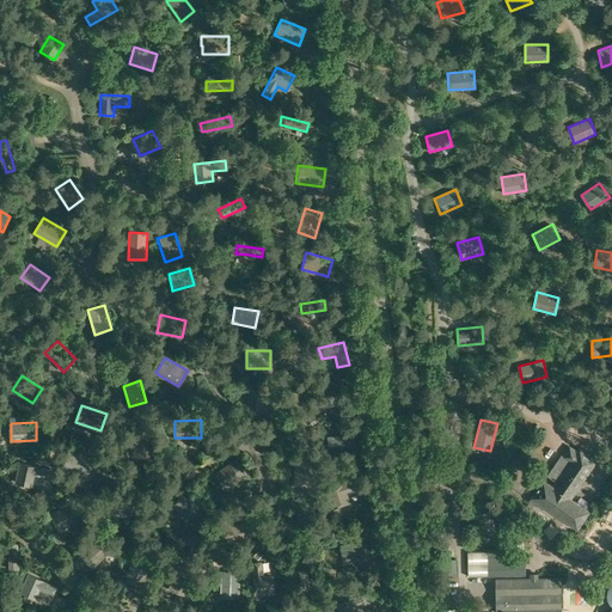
[(135,457),(152,454),(148,429),(132,432),(135,457)]
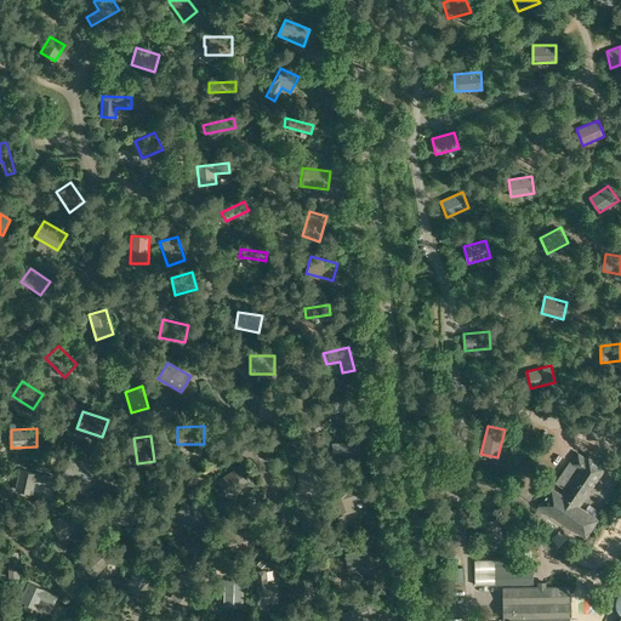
[(360,442),(332,444),(334,454),(362,451),(360,442)]
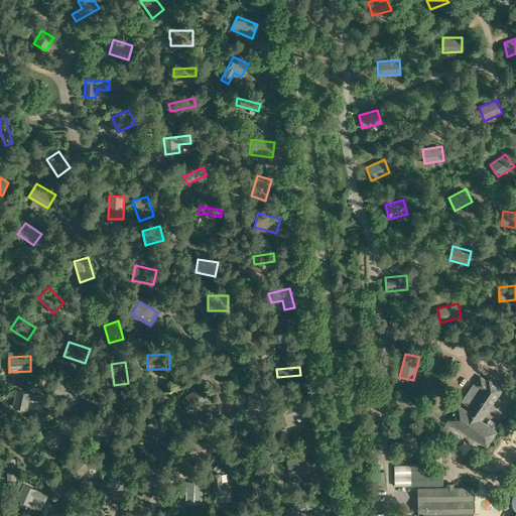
[(487,446),(498,431),(483,420),(504,387),(488,376),(486,379),(480,376),(475,383),(474,383),(467,393),(474,398),(466,408),(458,403),(445,421),(457,429),(459,427),(487,446)]
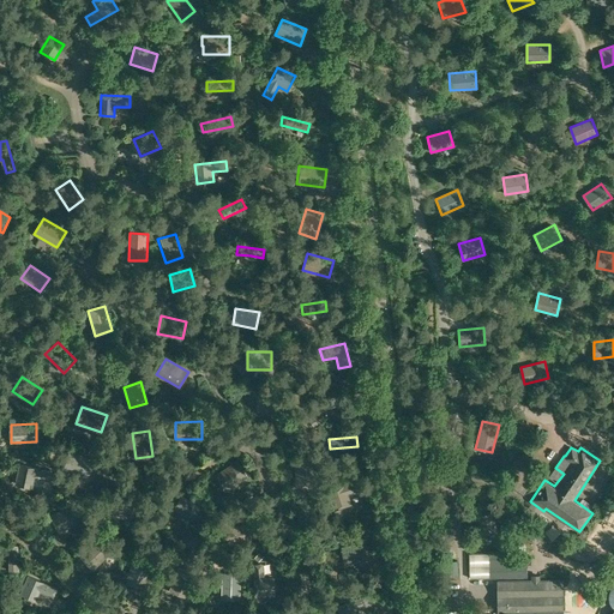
[(89,476),(95,461),(71,451),(65,468),(89,476)]
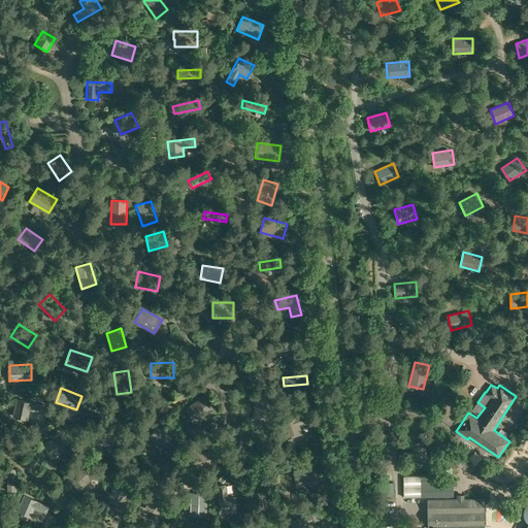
[(256,418),(271,417),(269,394),(255,395),(256,418)]
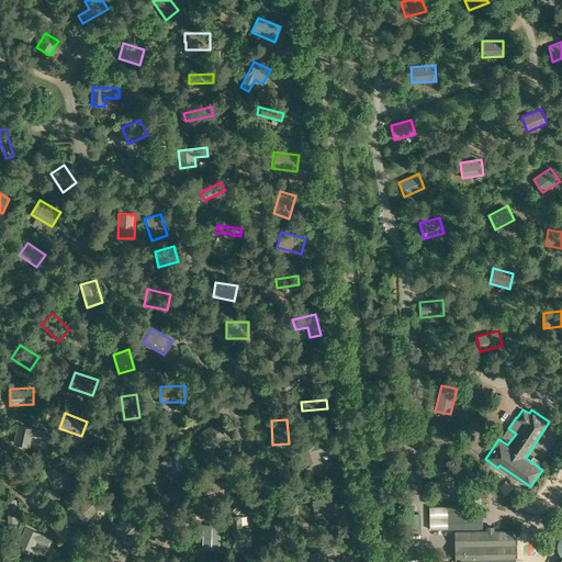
[(206,448),(226,436),(217,422),(198,435),(206,448)]
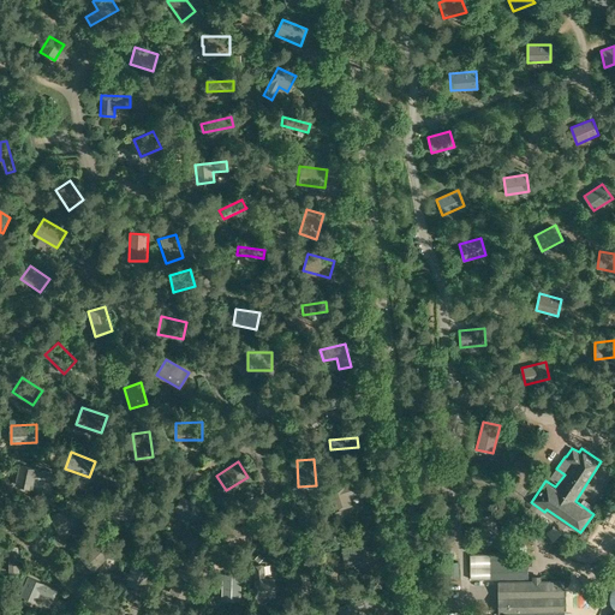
[(49,481),(51,472),(21,465),(16,484),(33,488),(35,478),(49,481)]
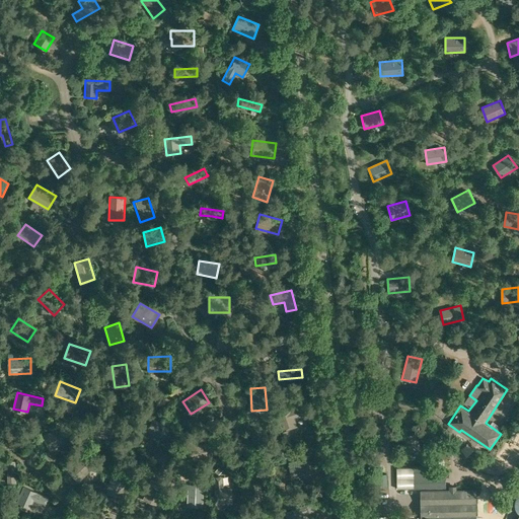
[(294,418),(305,414),(303,406),(278,415),(283,431),(297,426),(294,418)]
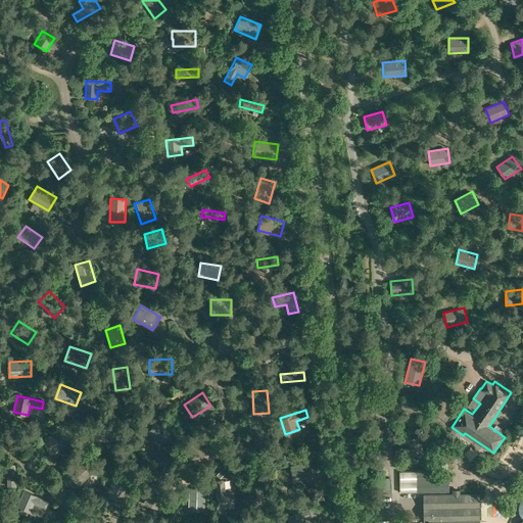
[(172,431),(154,422),(147,434),(165,443),(172,431)]
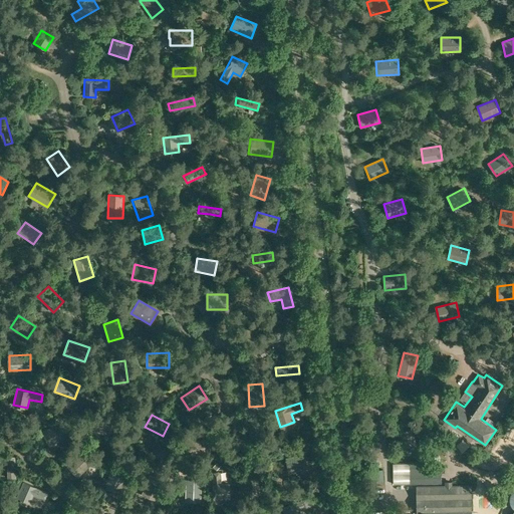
[(50,445),(68,435),(61,422),(43,432),(50,445)]
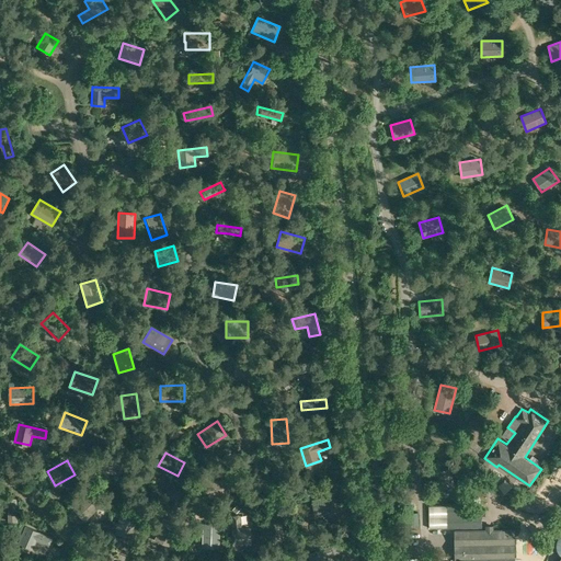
[(456,494),(450,468),(435,471),(441,497),(456,494)]
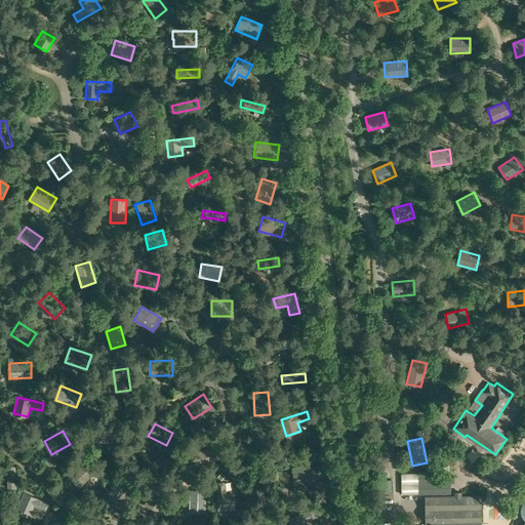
[(193,467),(215,462),(213,455),(212,455),(211,448),(190,451),(193,467)]
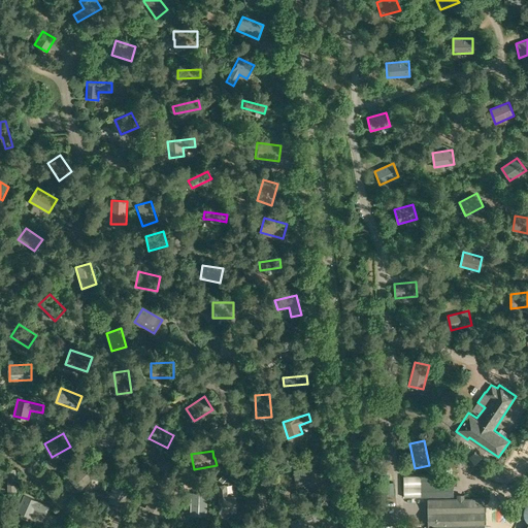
[(80,490),(95,474),(85,464),(69,479),(80,490)]
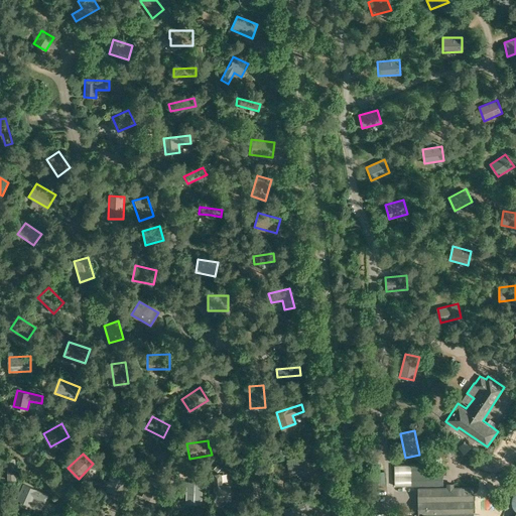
[(291,474),(308,471),(305,456),(287,459),(291,474)]
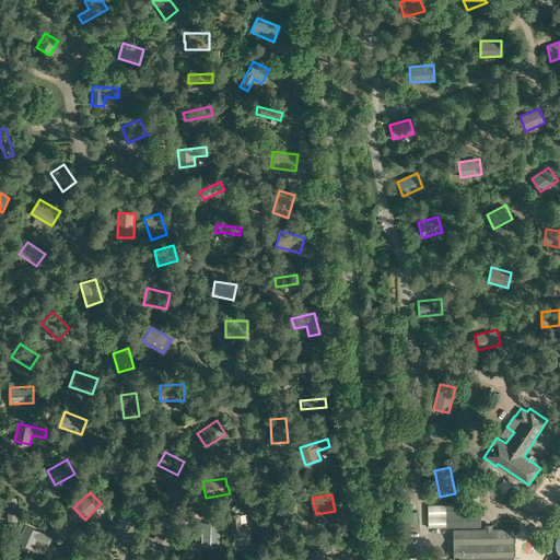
[(8,499),(7,499),(8,522),(16,522),(15,498),(8,499)]
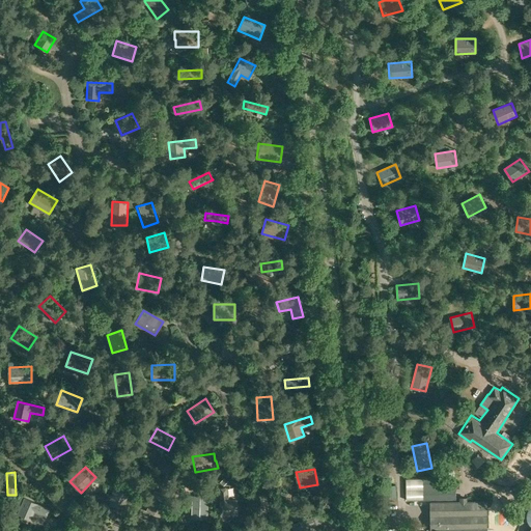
[(454,478),(422,478),(423,499),(455,499),(454,478)]
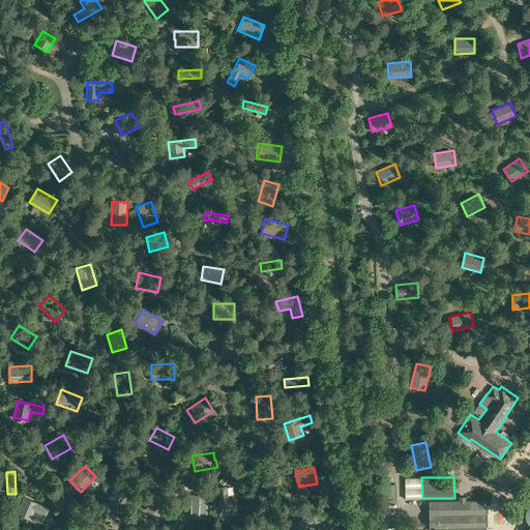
[(124,507),(129,487),(114,483),(110,504),(124,507)]
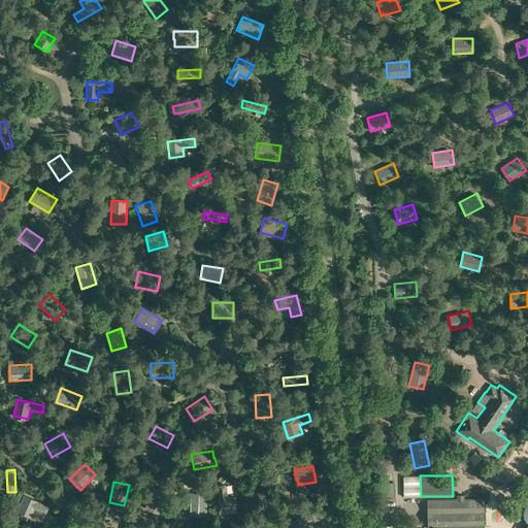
[(220,513),(236,512),(235,497),(227,497),(226,485),(219,486),(220,513)]
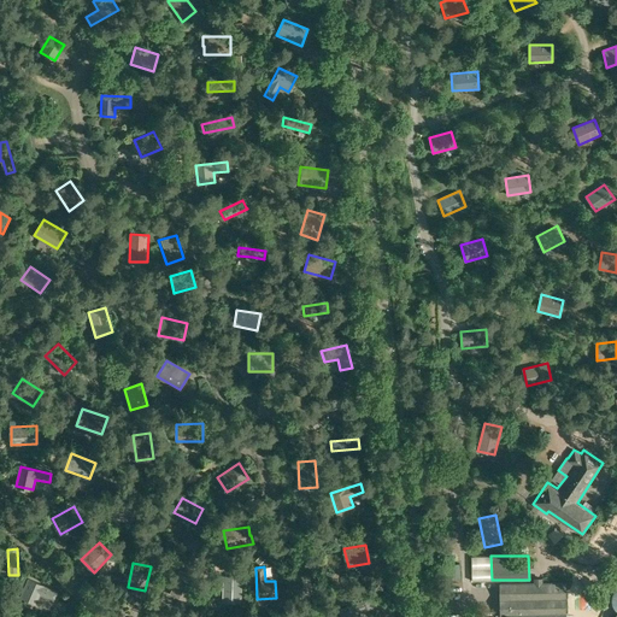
[(241,601),(242,577),(224,576),(223,601),(241,601)]
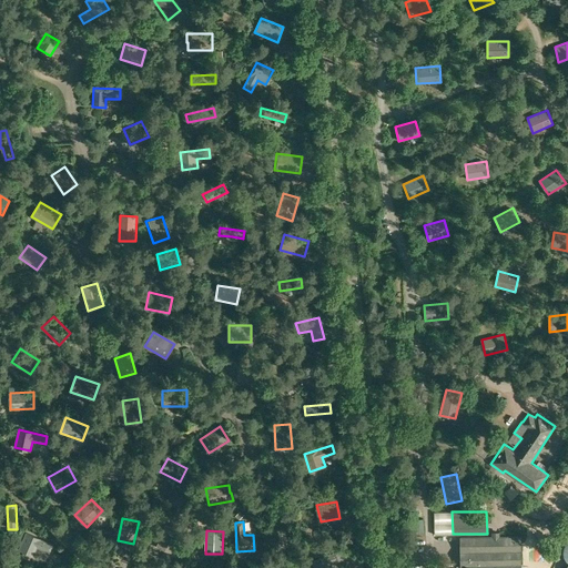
[(521,567),(521,535),(500,536),(499,531),(495,531),(492,531),(492,536),(460,536),(460,567),(464,567),(521,567)]
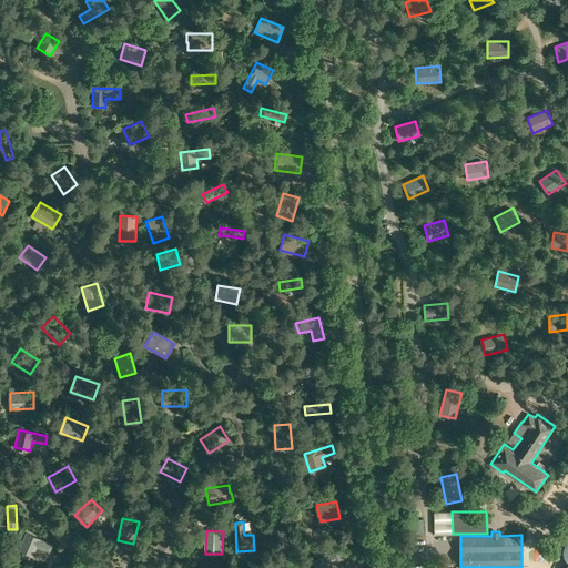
[(49,553),(52,545),(26,533),(19,549),(33,556),(37,547),(49,553)]
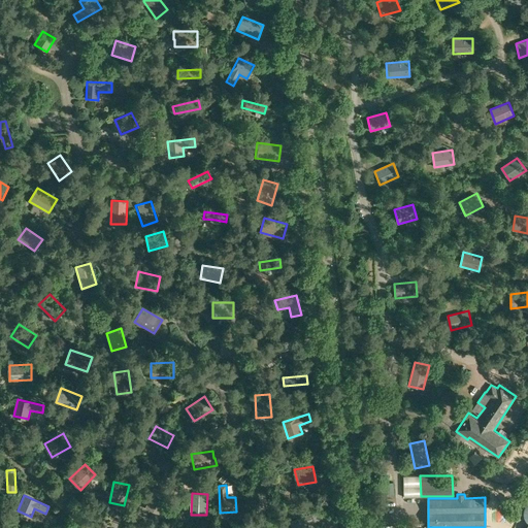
[(316,512),(290,522),(292,527),(308,527),(307,524),(319,520),(316,512)]
